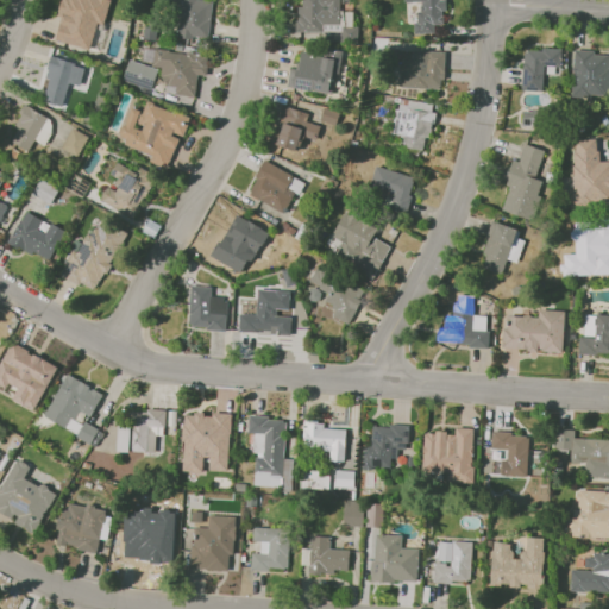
[(104,25),(111,0),(110,0),(63,0),(54,39),(90,49),(96,24),(104,25)]
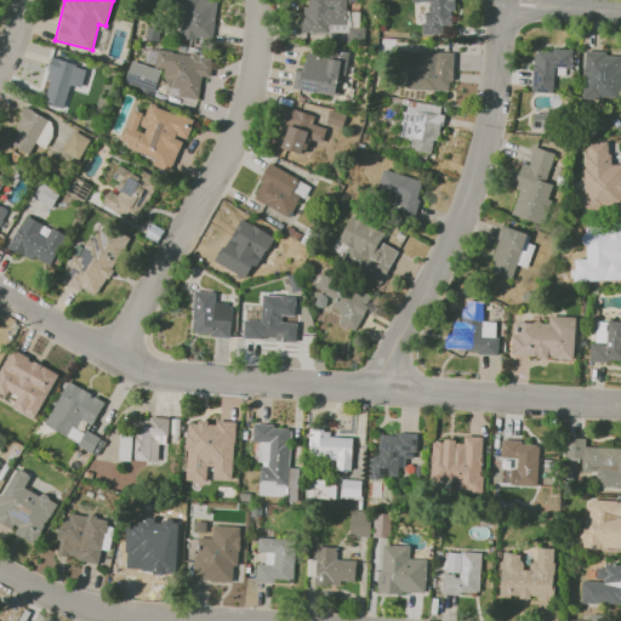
[(216,0),(212,0),(177,0),(176,36),(214,39),(216,0)]
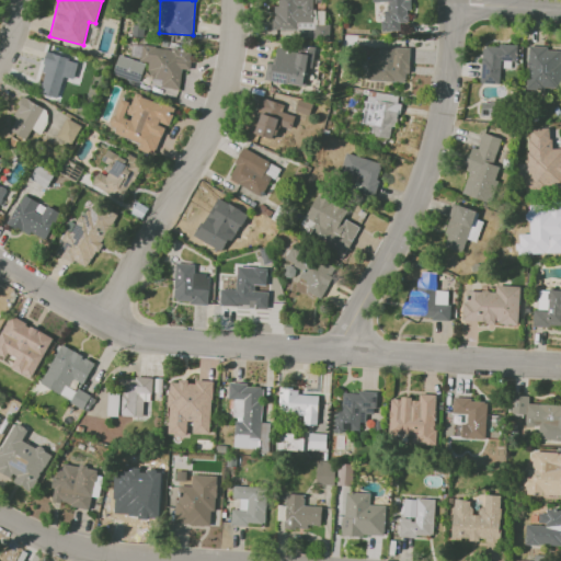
[(273,30),(313,30),(313,39),(329,39),(329,24),(312,24),(312,0),(277,0),(278,7),(273,7),(273,30)]
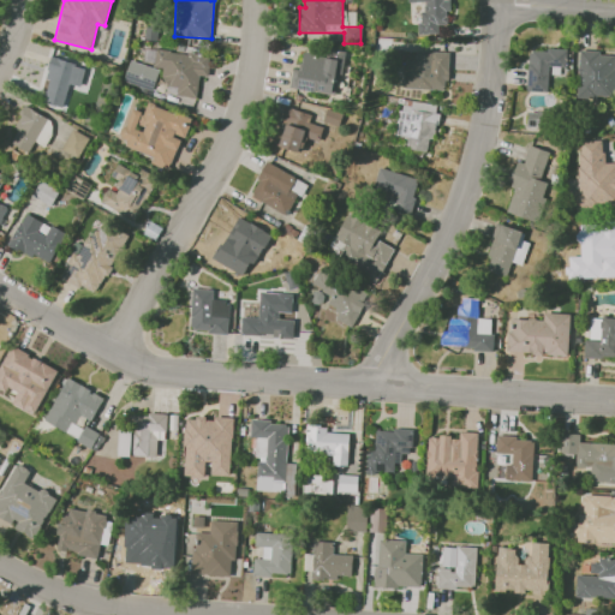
[(407,0),(407,3),(419,3),(421,34),(449,34),(447,0),(407,0)]
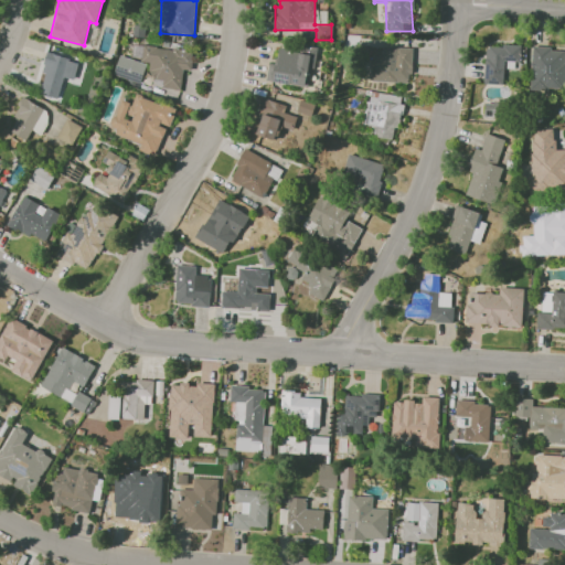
[(484,44),(483,84),(503,84),(504,62),(520,62),(520,46),(484,44)]
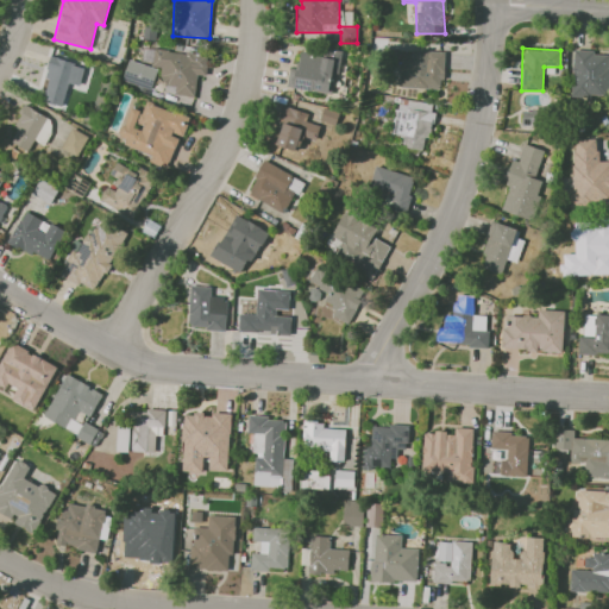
[(194,96),(198,75),(205,76),(208,55),(155,49),(152,67),(162,68),(161,85),(175,86),(175,94),(194,96)]
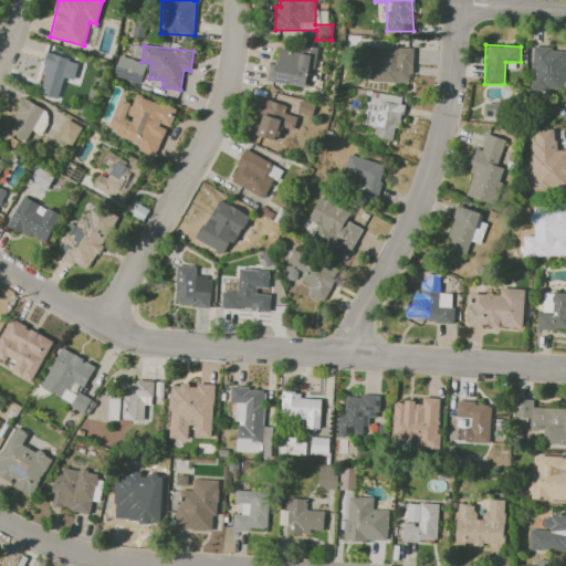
[(311,87),(315,51),(279,45),(275,64),(269,63),(266,82),(311,87)]
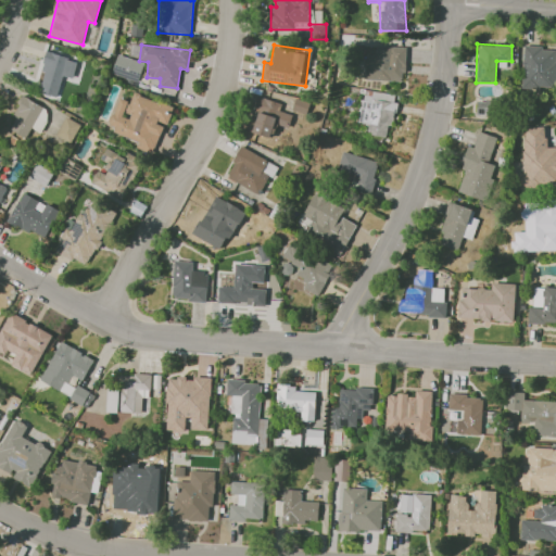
[(364,80),(401,81),(402,73),(405,73),(406,47),(375,46),(375,57),(364,55),(364,80)]
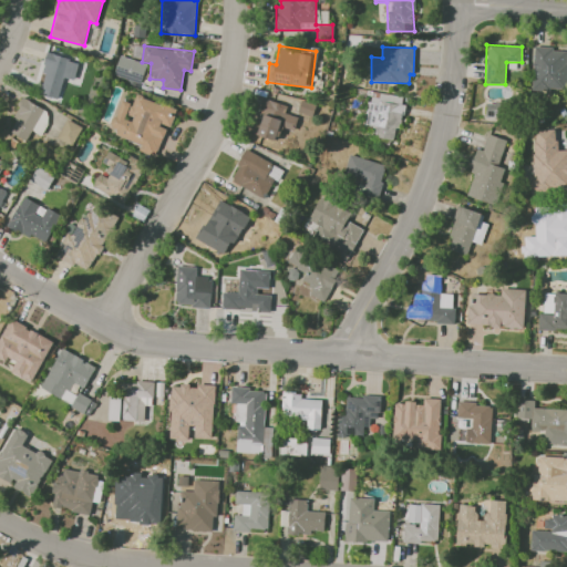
[(566,49),(534,48),(532,89),(566,90),(566,49)]
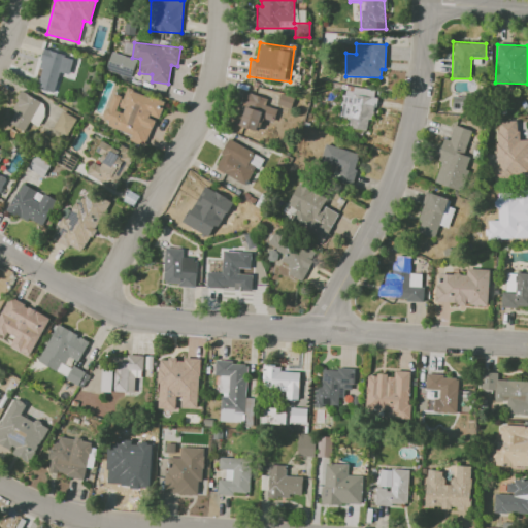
[(73,57),(42,50),(34,88),(55,92),(59,72),(69,74),(73,57)]
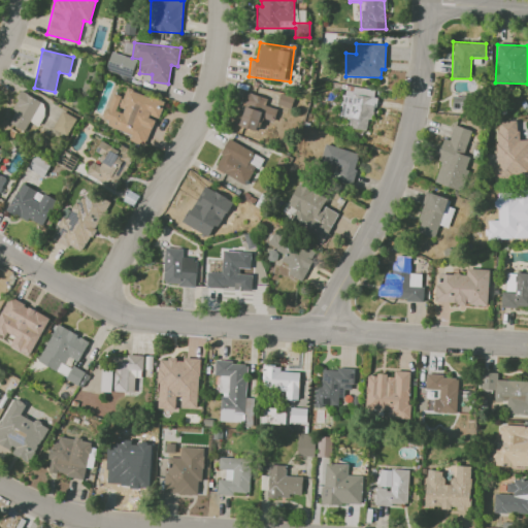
[(106,71),(132,77),(136,59),(110,53),(106,71)]
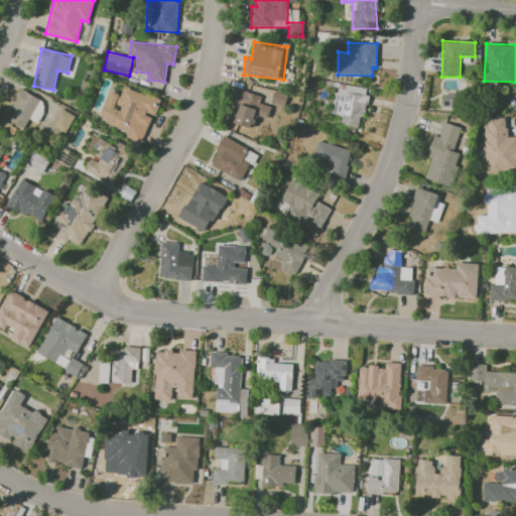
[(151,115),(155,117),(161,99),(123,86),(120,95),(110,91),(100,119),(128,129),(125,136),(142,142),(151,115)]
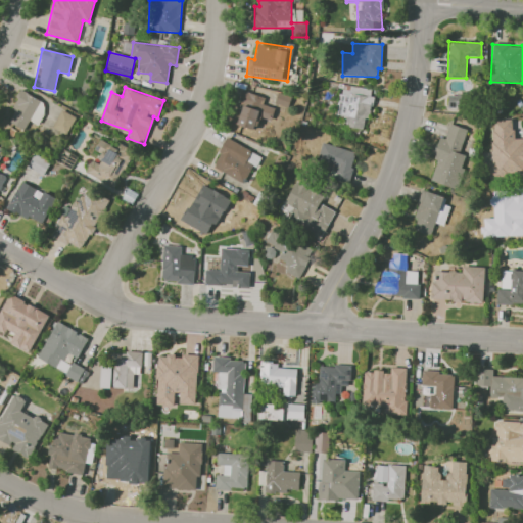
[(8,122),(25,130),(31,119),(37,122),(39,117),(33,114),(40,100),(20,90),(10,109),(13,111),(8,122)]
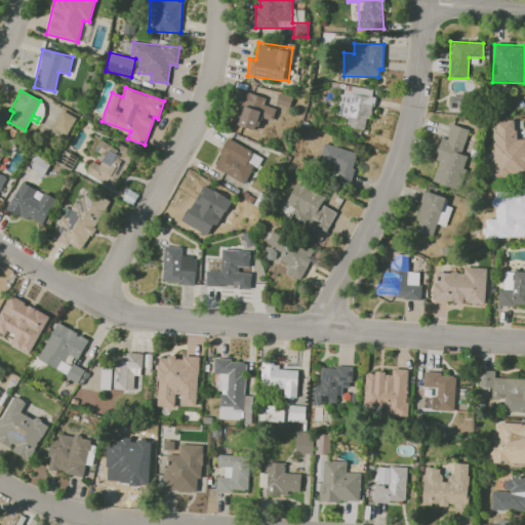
[(266,97),(243,91),(233,123),(256,130),(259,121),(271,124),(276,109),(264,105),(266,97)]
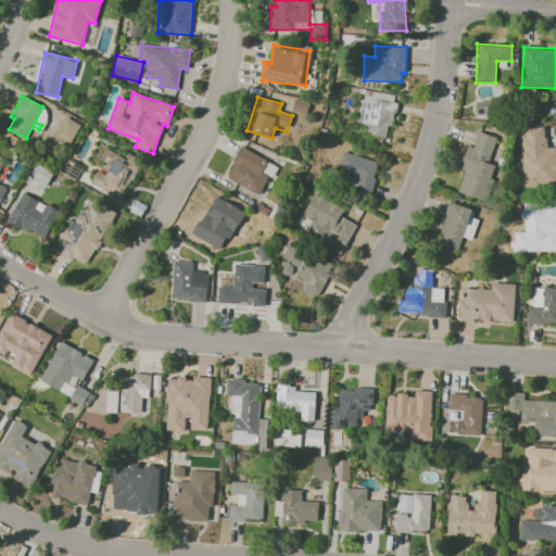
[(477,100),(476,115),(495,115),(496,101),(477,100)]
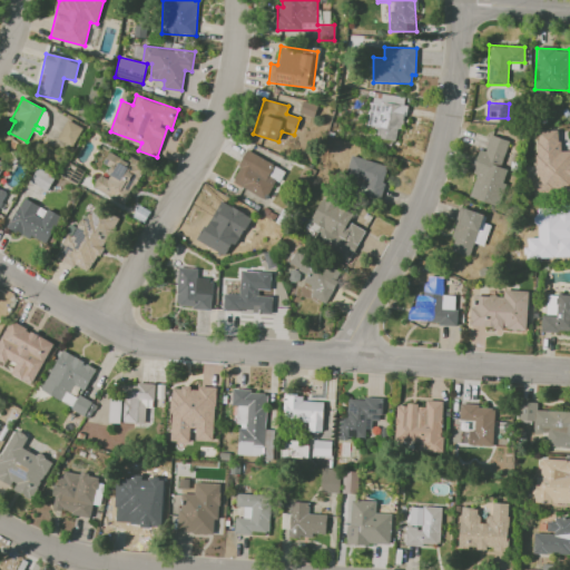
[(81,127),(66,120),(57,139),(72,147),(81,127)]
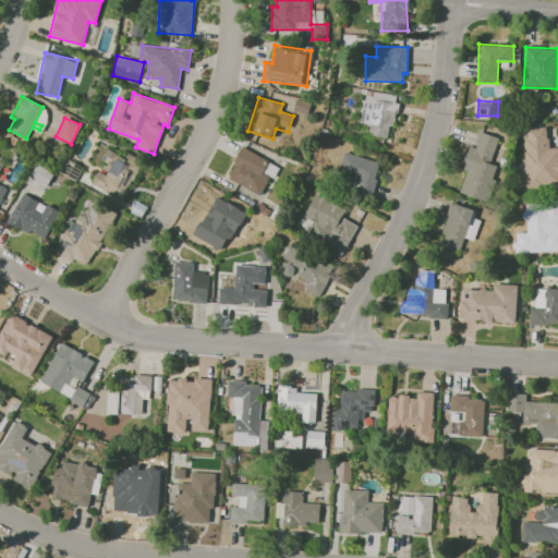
[(557,149),(547,150),(546,128),(524,128),(525,189),(557,186),(557,149)]
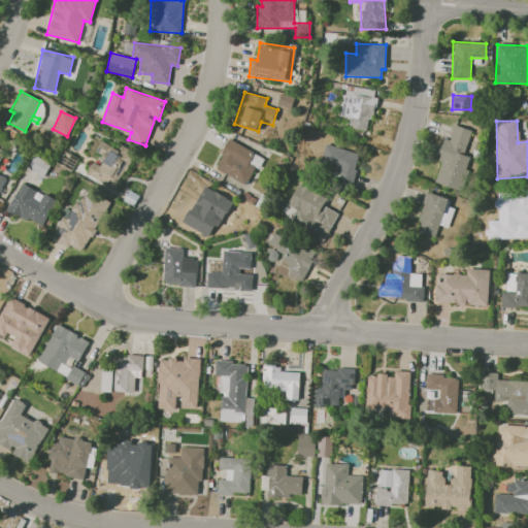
[(471,130),(454,125),(450,140),(443,138),(437,162),(439,163),(434,184),(462,191),(470,157),(464,155),(471,130)]
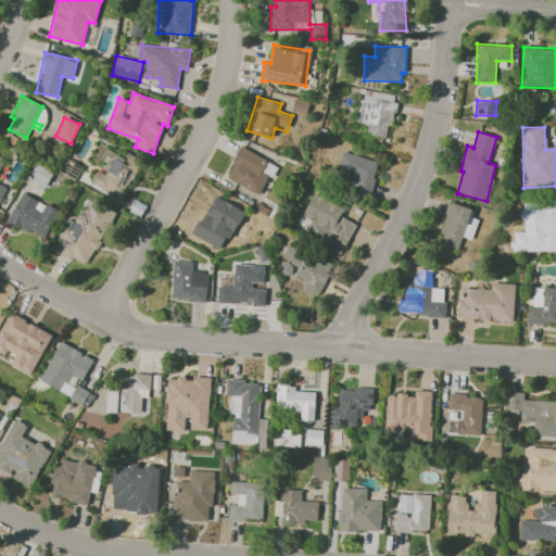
[(275,164),(240,147),(225,178),(261,194),(275,164)]
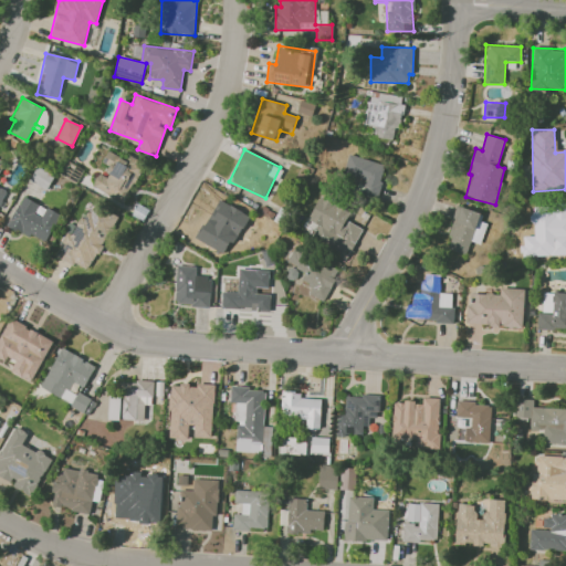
[(126,160),(109,152),(100,173),(92,187),(124,203),(145,163),(128,155),(126,160)]
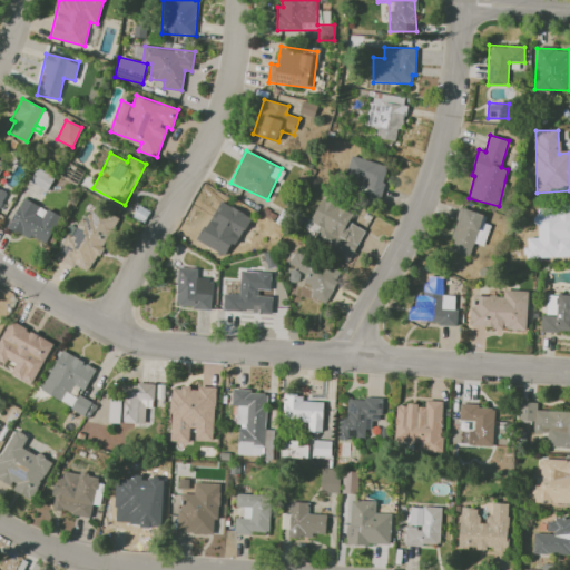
[(379,198),(389,167),(351,155),(344,179),(367,186),(365,194),(379,198)]
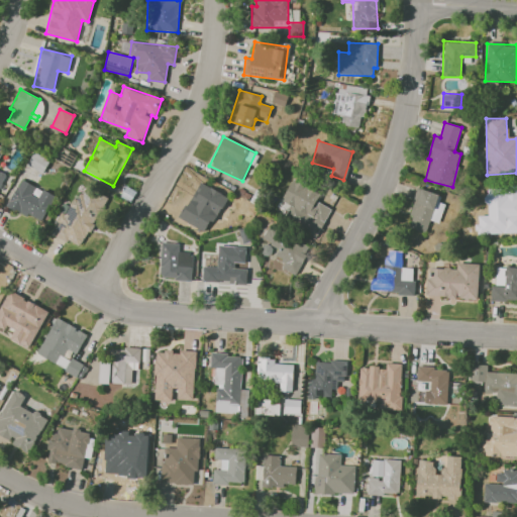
[(55,197),(21,179),(6,205),(40,224),(55,197)]
